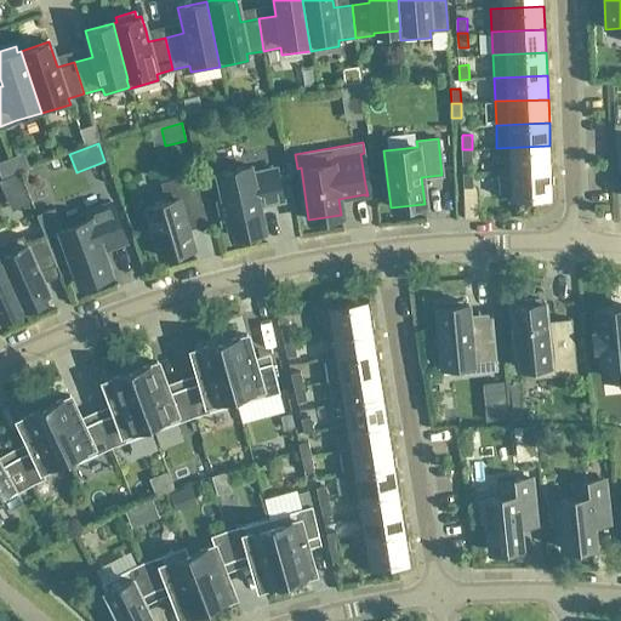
[(551,169),(550,146),(496,148),(497,149),(506,149),(506,171),(551,169)]
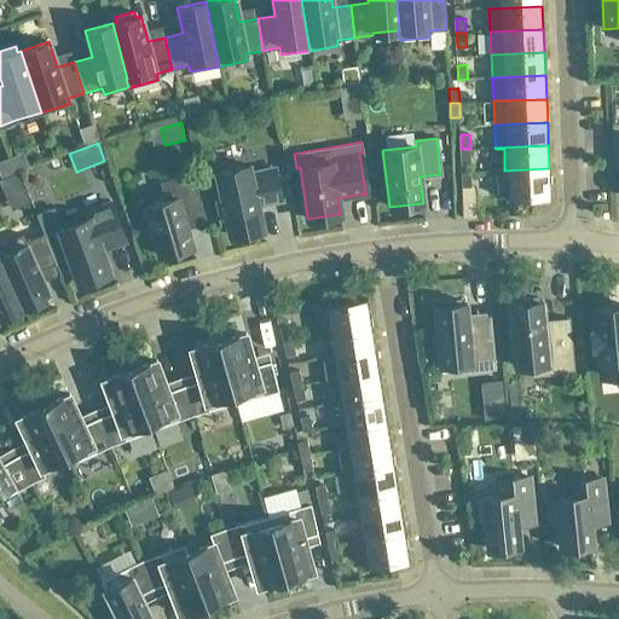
[(472,163),(470,149),(461,149),(462,163),(472,163)]
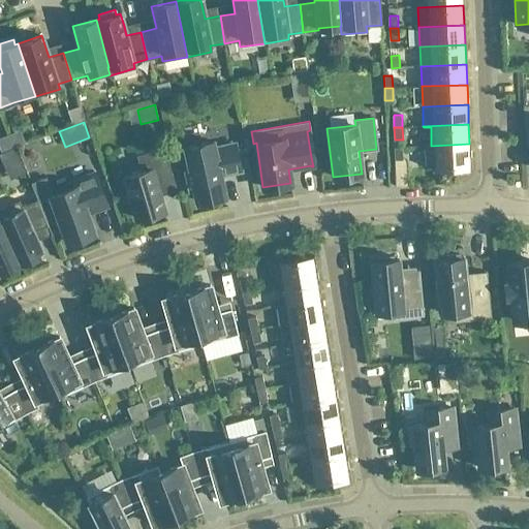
[(19,130),(0,137),(0,151),(1,153),(25,143),(19,130)]
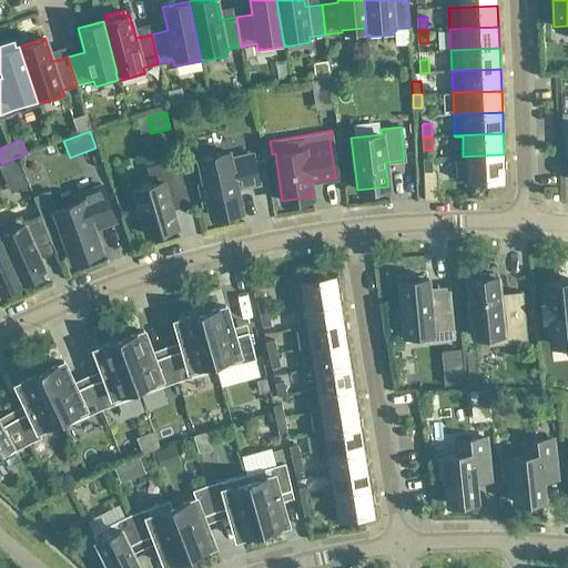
[(229,152),(198,159),(203,183),(199,184),(203,202),(208,201),(211,216),(241,210),(236,188),(256,183),(250,154),(230,159),(229,152)]
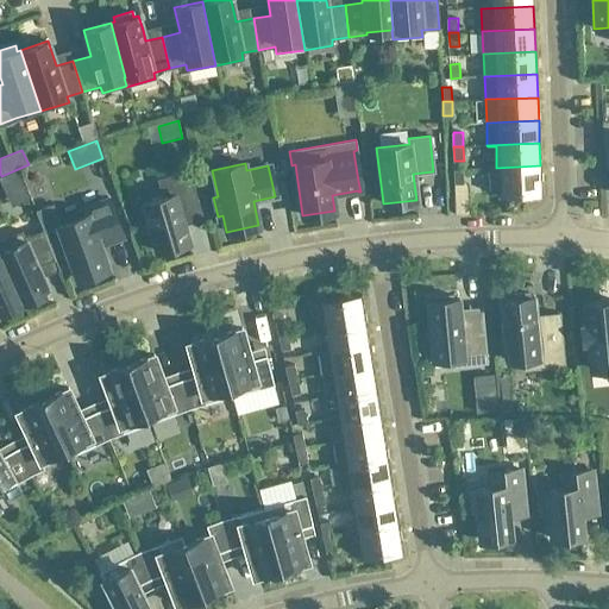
[(541,192),(540,165),(496,168),(488,168),(489,192),(497,190),(497,194),(541,192)]
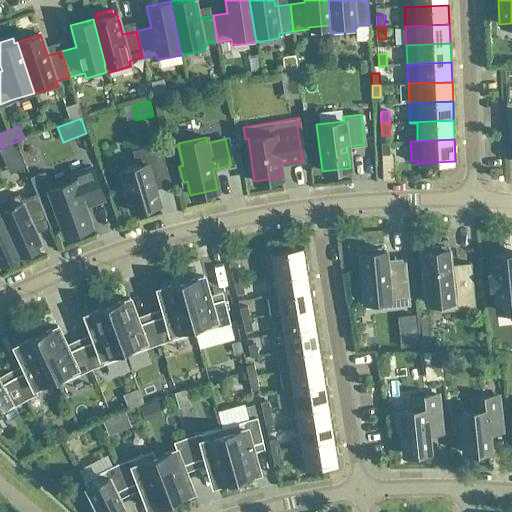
[(131,150),(136,165),(119,170),(131,211),(158,203),(154,189),(170,184),(158,142),(131,150)]
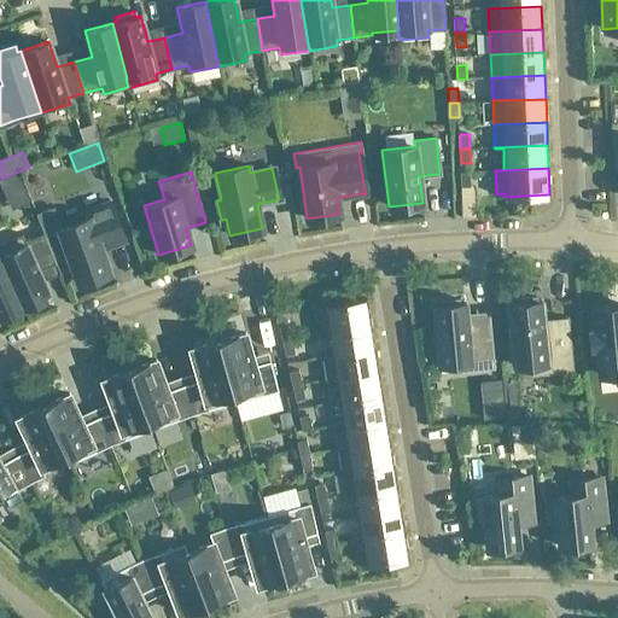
[(461,172),(462,186),(472,186),(471,172),(461,172)]
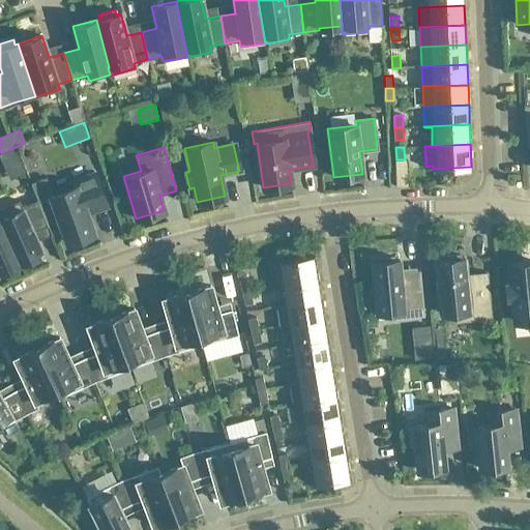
[(88,213),(107,206),(94,173),(74,181),(76,186),(50,196),(57,215),(53,216),(59,232),(62,230),(66,242),(94,233),(87,214),(88,213)]
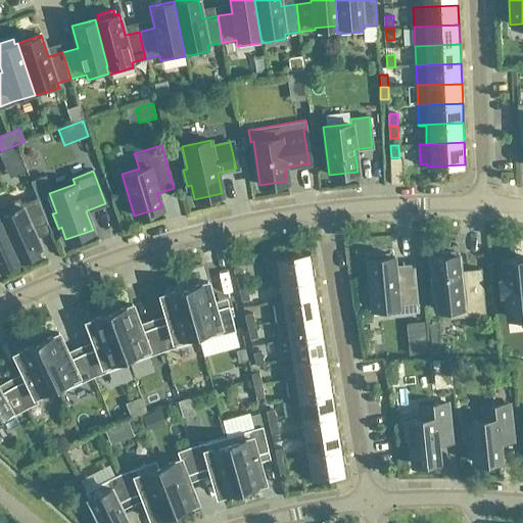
[(18,198),(0,205),(0,217),(19,259),(21,257),(24,263),(40,255),(38,251),(42,249),(33,229),(47,222),(37,196),(21,203),(18,198)]
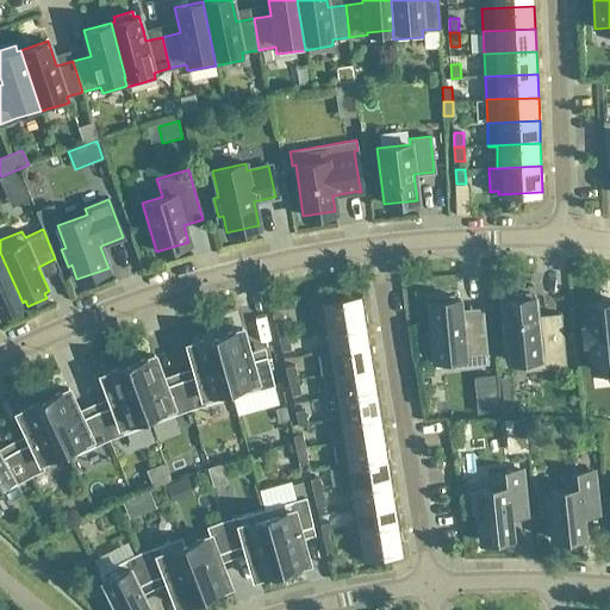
[(0,312),(23,303),(0,253),(0,312)]
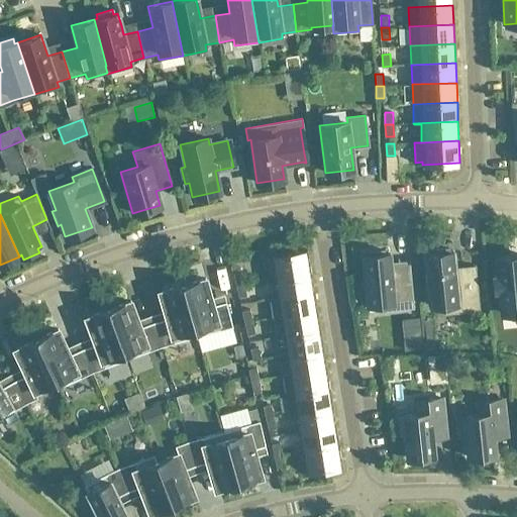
[(474,266),(460,268),(461,271),(454,271),(452,252),(448,252),(448,248),(435,249),(435,253),(424,254),(427,288),(423,288),(425,301),(429,301),(429,305),(444,304),(445,313),(479,310),(474,266)]
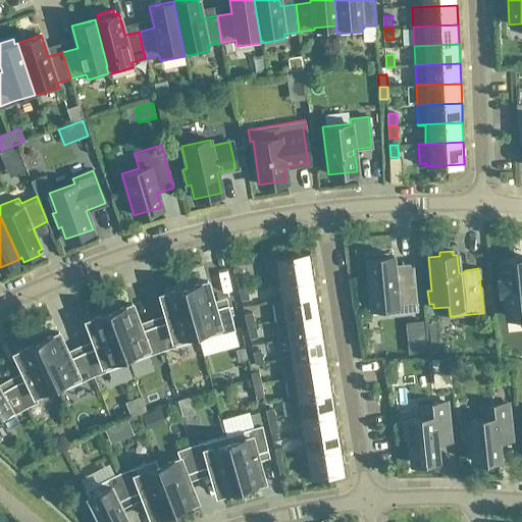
[(417,311),(414,274),(395,276),(393,256),(387,256),(386,252),(370,254),(371,258),(365,259),(368,284),(362,284),(364,305),(370,305),(370,307),(396,305),(397,313),(417,311)]
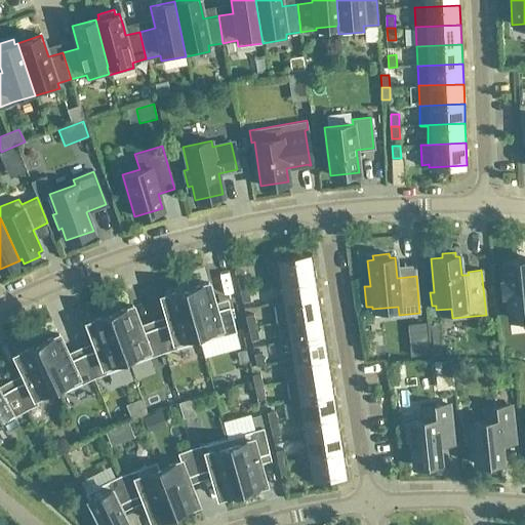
[(312,254),(274,260),(275,264),(268,264),(271,284),(315,277),(312,254)]
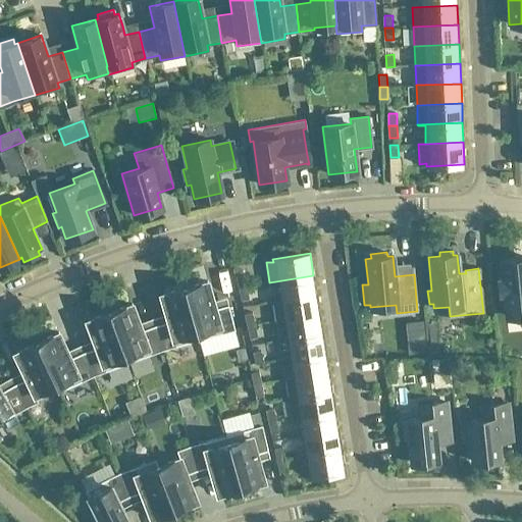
[(504,296),(506,316),(521,314),(521,258),(501,261),(503,281),(499,281),(500,296),(504,296)]
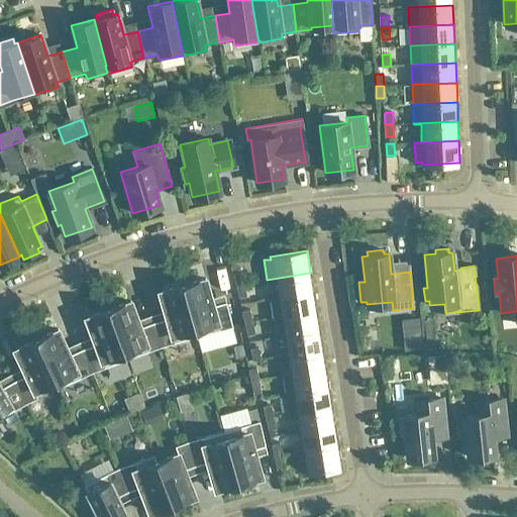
[(245,265),(249,278),(265,274),(261,260),(245,265)]
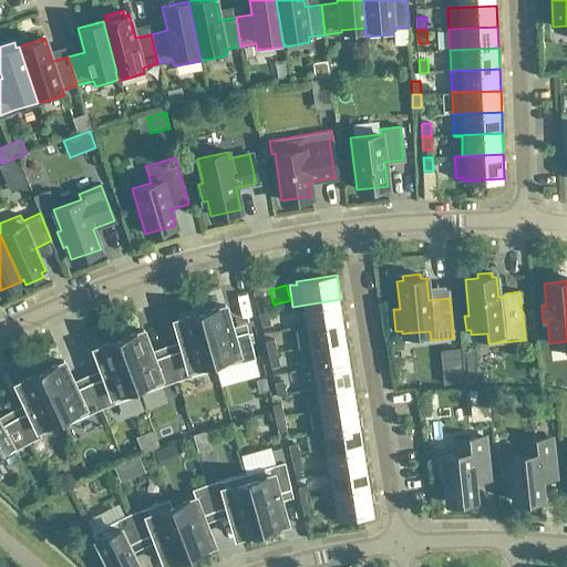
[(264,298),(255,299),(258,312),(267,310),(264,298)]
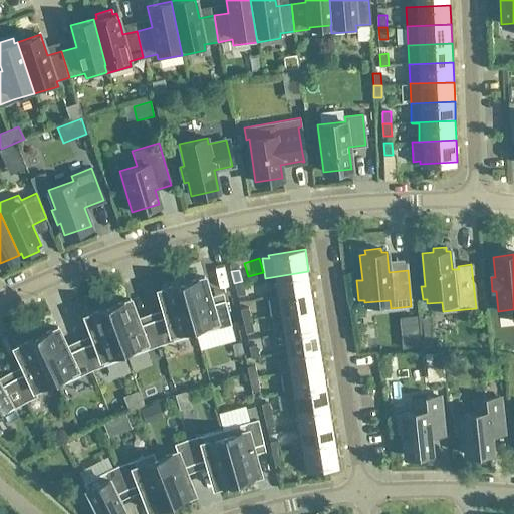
[(311,290),(308,271),(265,278),(272,277),(275,295),(268,296),(268,297),(311,290)]
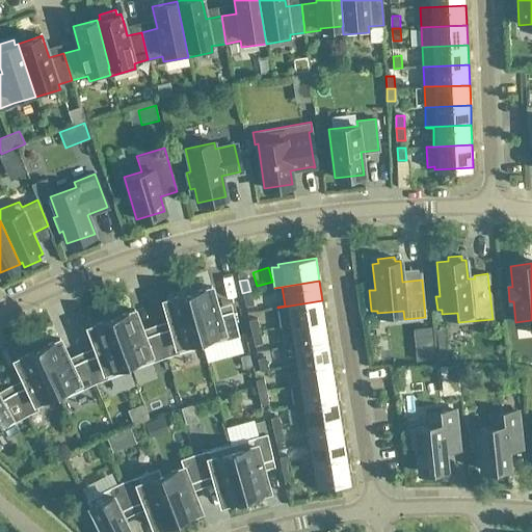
[(233,311),(232,311),(218,314),(211,287),(187,293),(187,294),(202,346),(225,340),(239,336),(233,311)]
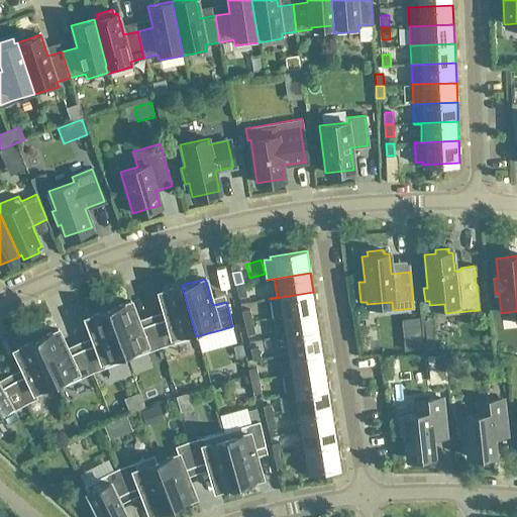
[(245,295),(243,283),(235,285),(238,297),(245,295)]
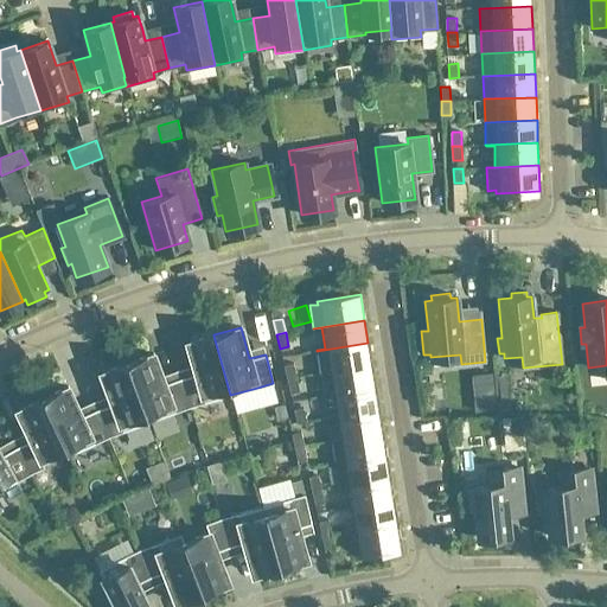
[(230,395),(213,336),(213,334),(186,343),(196,374),(179,378),(189,407),(230,395)]
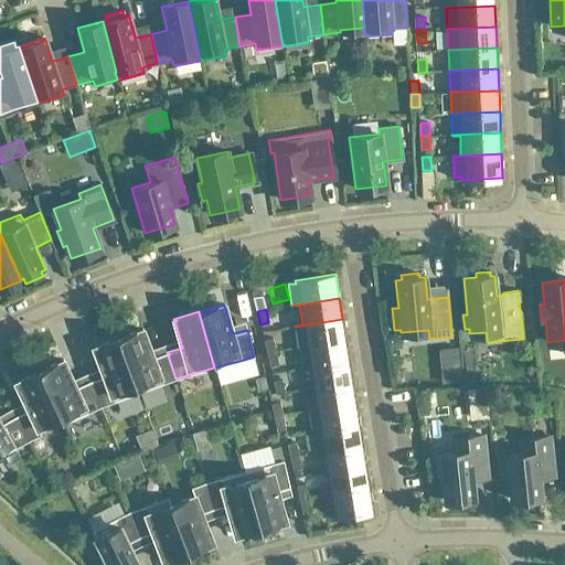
[(345,339),(342,319),(295,327),(298,348),(349,339),(345,339)]
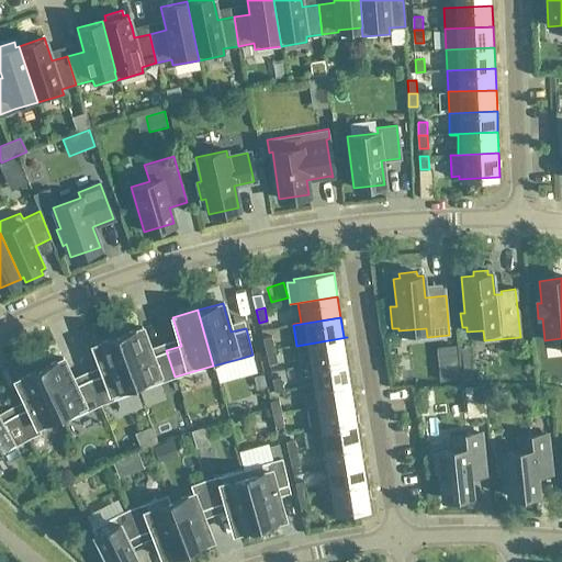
[(175,377),(166,350),(152,355),(142,327),(117,336),(117,337),(137,391),(175,377)]
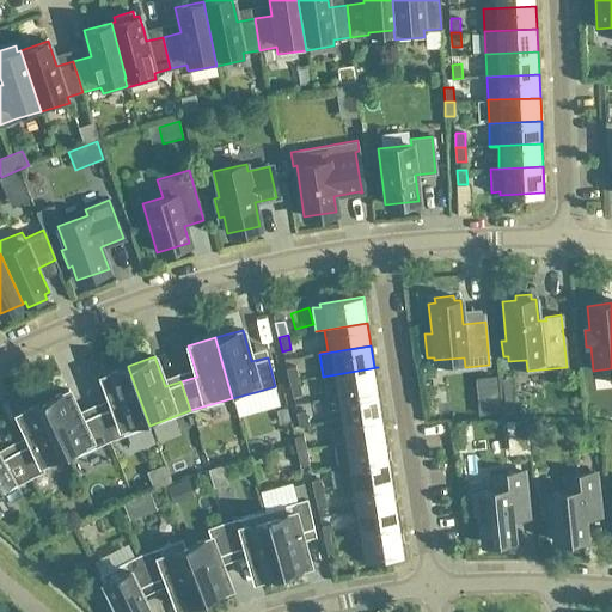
[(316,362),(295,366),(298,378),(318,374),(316,362)]
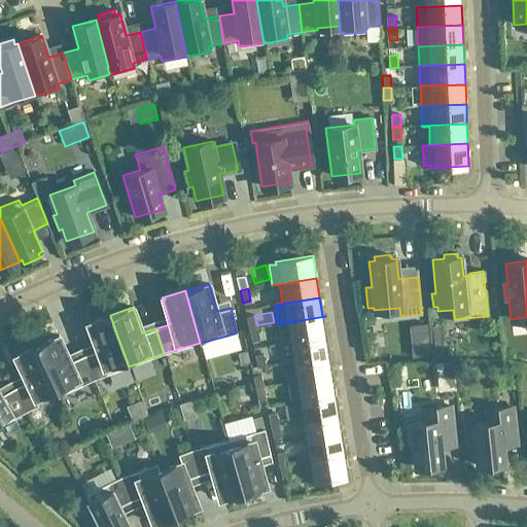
[(129,366),(110,316),(110,315),(88,323),(97,350),(83,355),(94,379),(129,366)]
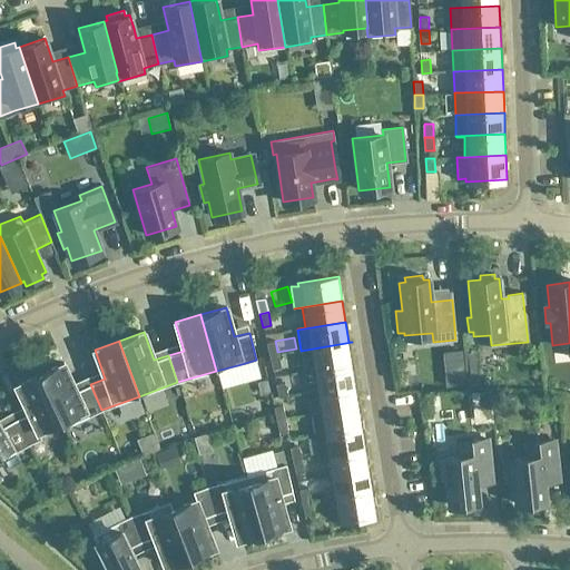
[(266,343),(268,356),(277,354),(274,341),(266,343)]
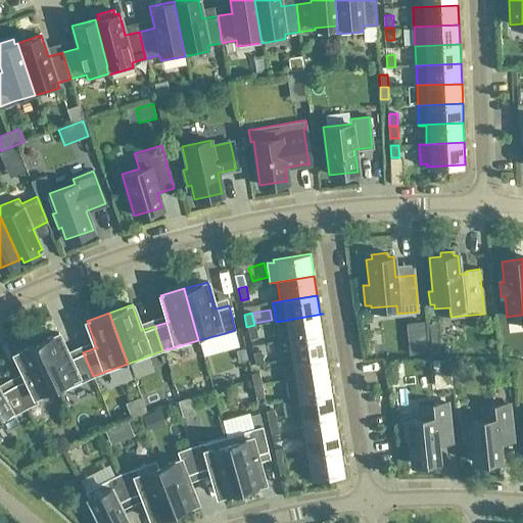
[(323,334),(320,315),(323,315),(323,314),(276,322),(279,341),(323,334)]
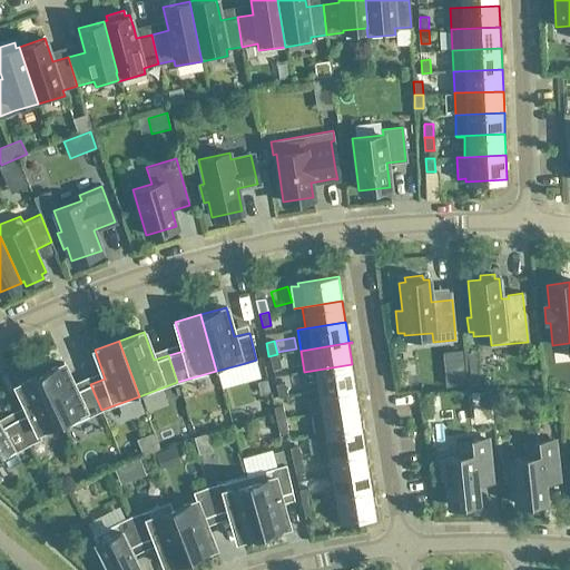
[(281,367),(277,354),(268,356),(272,369),(281,367)]
